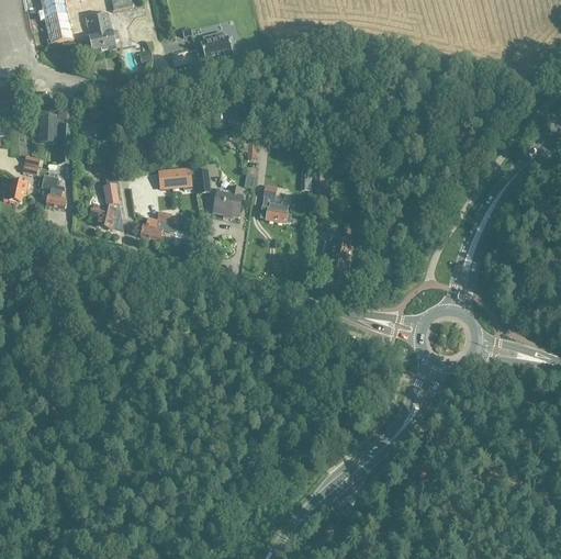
[(110,0),(112,11),(115,10),(132,7),(131,0),(110,0)]
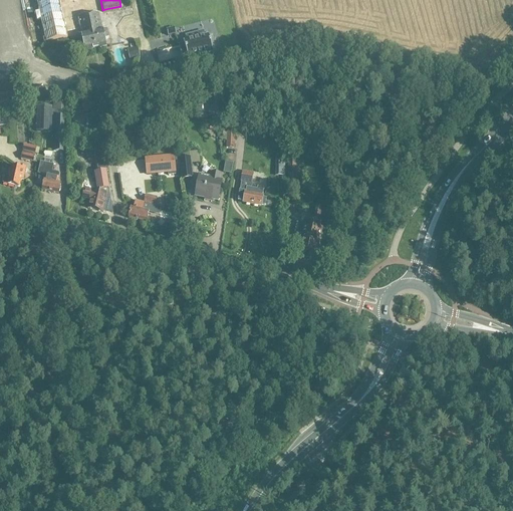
[(127,9),(136,8),(135,1),(126,3),(127,9)]
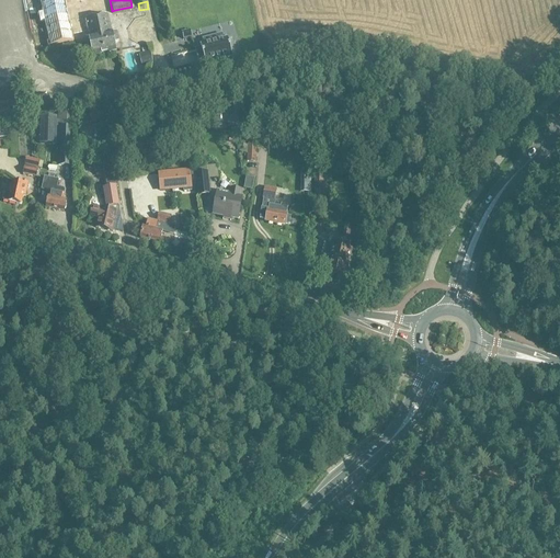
[(107,12),(83,16),(91,54),(115,48),(113,40),(118,38),(116,29),(111,30),(111,29),(109,18),(107,12)]
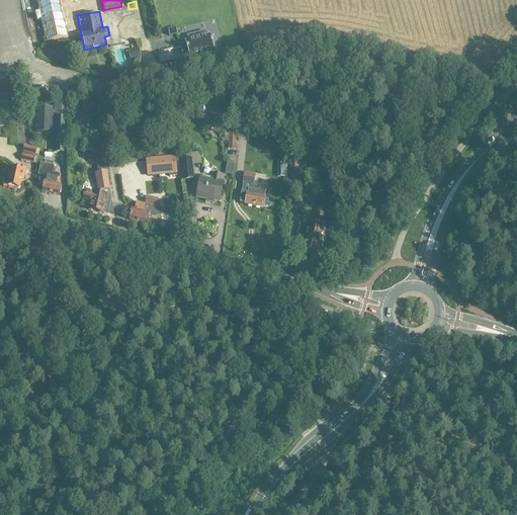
[(174,25),(167,27),(169,34),(176,32),(174,25)]
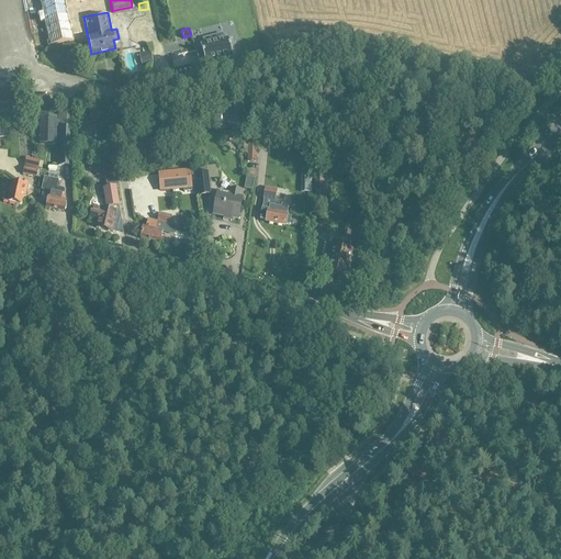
[(202,36),(203,42),(200,43),(200,45),(194,46),(198,59),(203,58),(204,62),(232,54),(227,35),(223,36),(222,32),(202,36)]
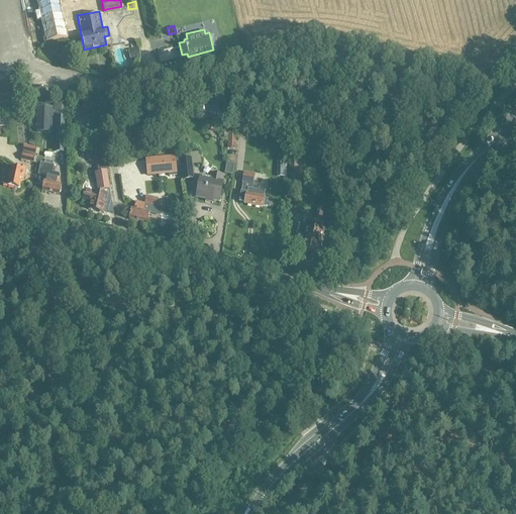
[(130,63),(129,40),(118,41),(120,63),(130,63)]
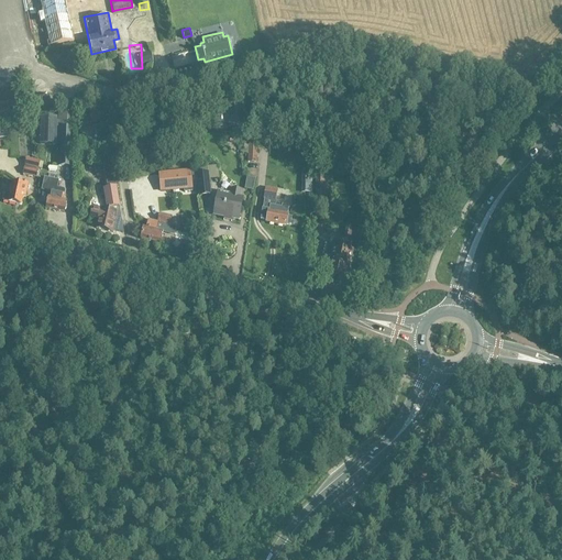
[(211,112),(235,110),(233,91),(209,95),(211,112)]
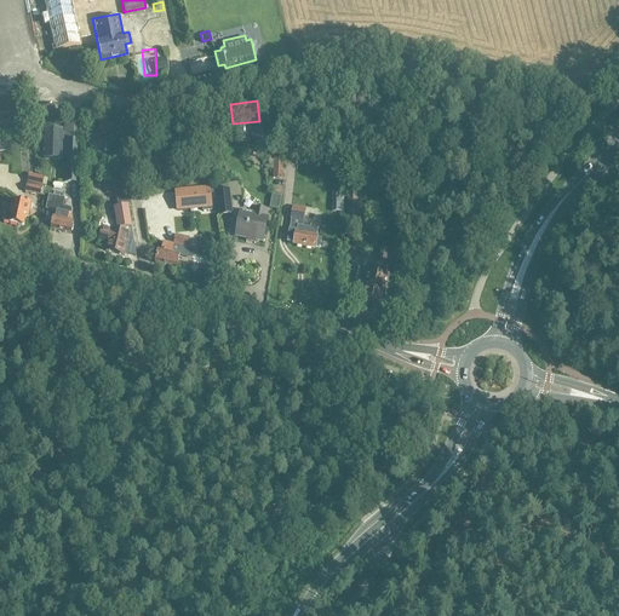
[(87,122),(84,122),(87,136),(101,133),(98,121),(97,120),(87,122)]
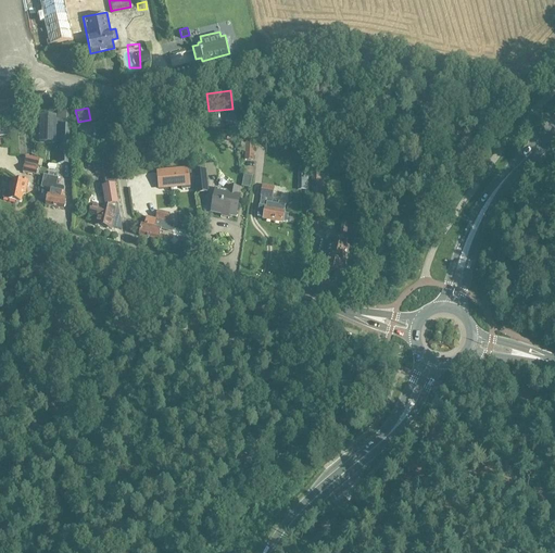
[(55,147),(55,162),(61,162),(72,162),(73,124),(73,109),(57,109),(57,117),(57,123),(57,124),(55,147)]
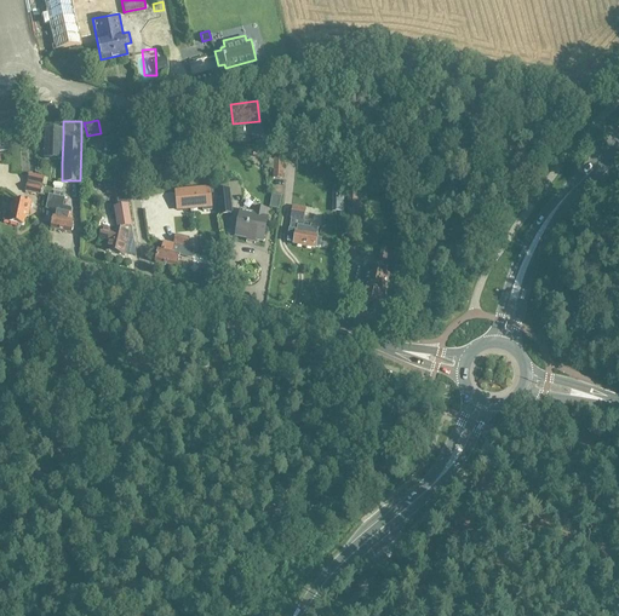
[(43,127),(43,156),(59,156),(61,137),(63,137),(63,131),(61,131),(61,127),(43,127)]
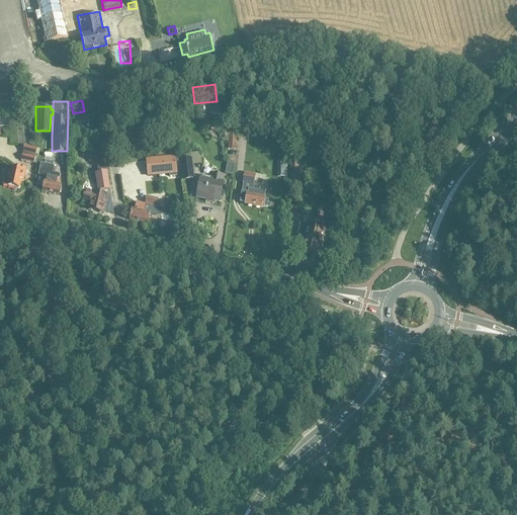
[(231,126),(230,145),(238,146),(239,127),(231,126)]
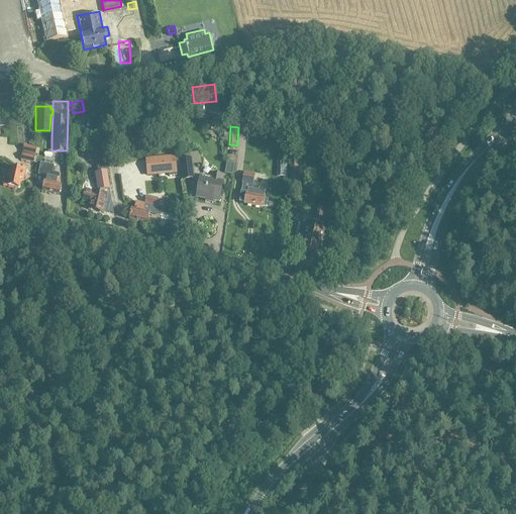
[(185,135),(175,135),(176,143),(185,143),(185,135)]
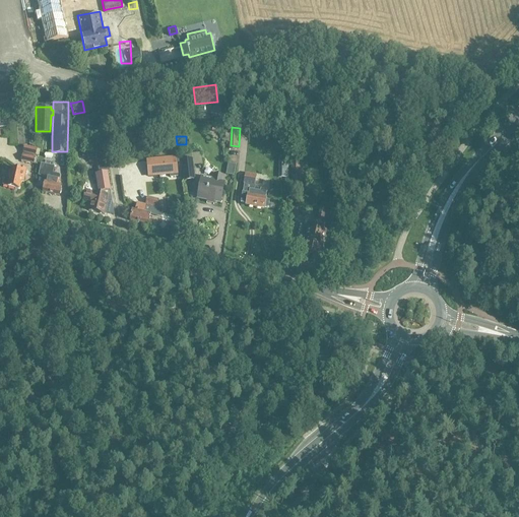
[(23,144),(22,150),(35,153),(37,146),(23,144)]
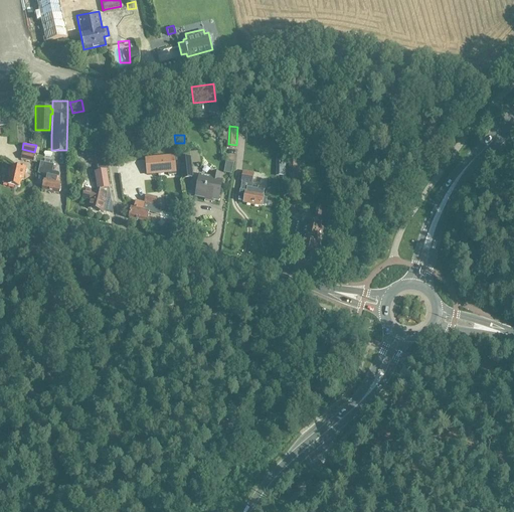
[(21,151),(19,157),(32,160),(33,154),(21,151)]
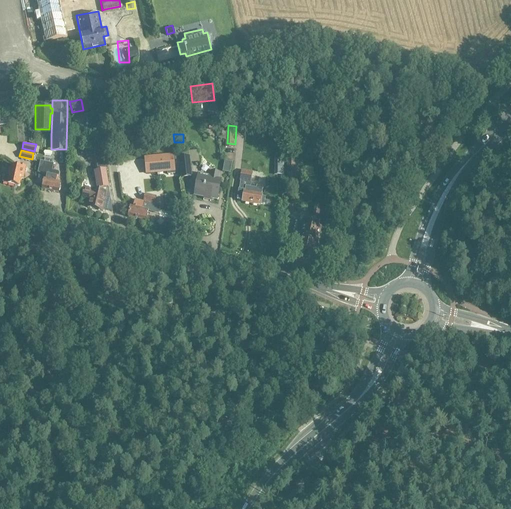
[(283,173),(283,152),(274,152),(273,173),(283,173)]
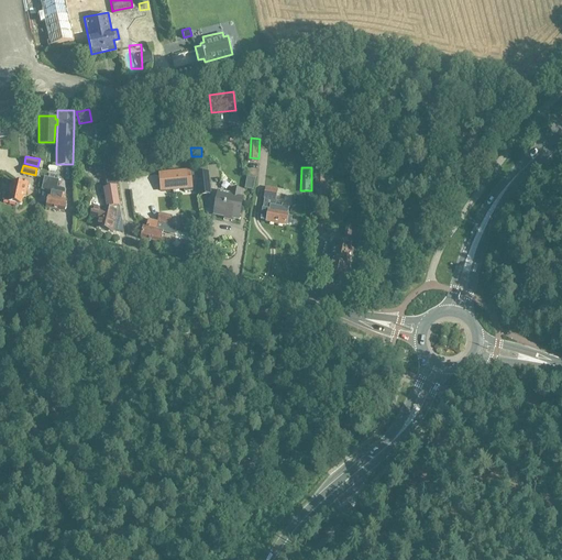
[(191,187),(189,168),(157,171),(160,189),(191,187)]
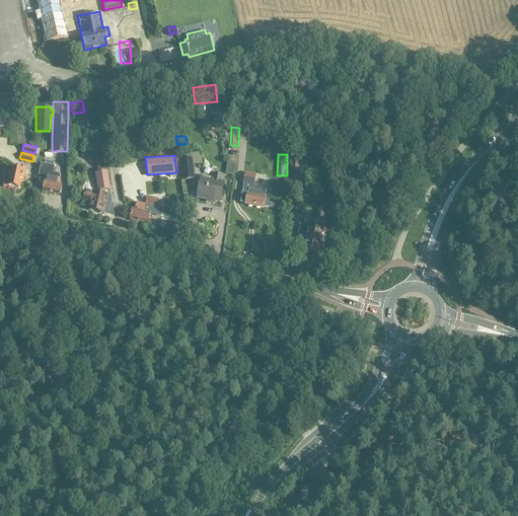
[(179,157),(181,179),(194,178),(193,163),(192,156),(179,157)]
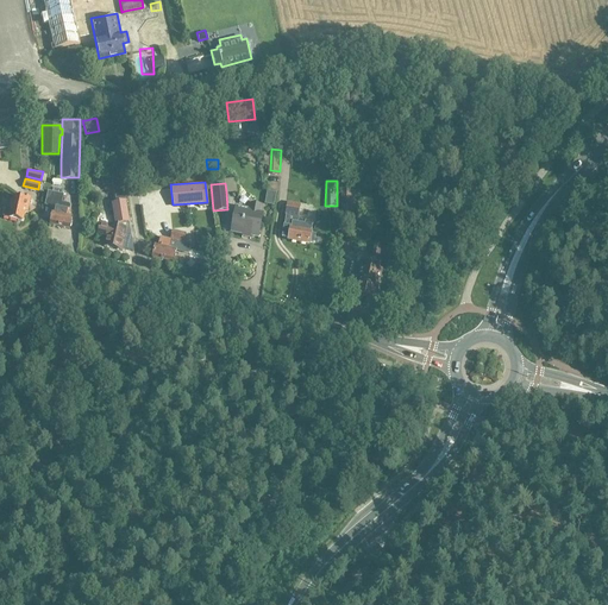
[(376,186),(365,187),(367,197),(376,197),(376,186)]
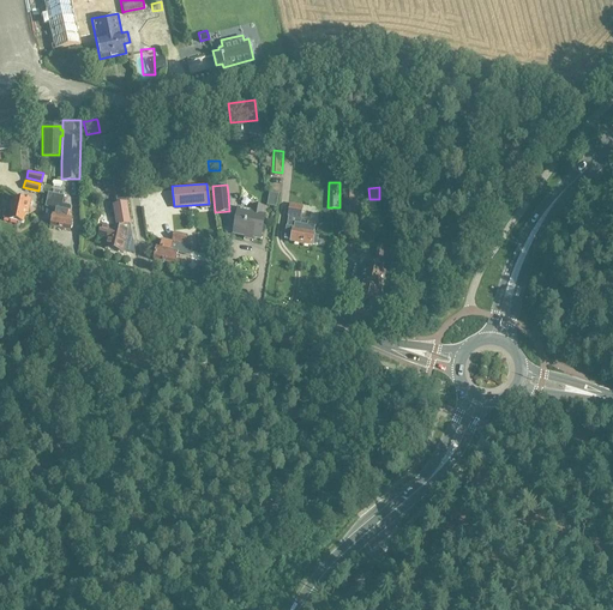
[(47,192),(44,205),(53,207),(52,213),(49,224),(68,229),(68,227),(71,225),(72,222),(71,221),(71,218),(67,217),(68,210),(59,209),(62,195),(47,192)]
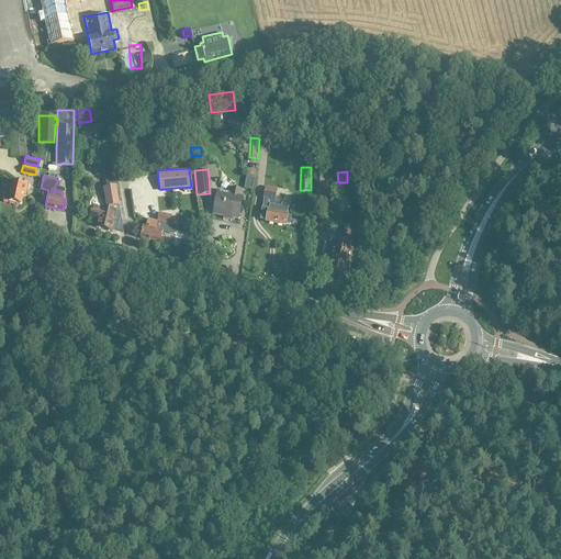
[(3,190),(2,198),(7,199),(7,200),(15,201),(19,202),(20,202),(22,194),(24,194),(26,181),(20,180),(19,182),(11,180),(9,191),(3,190)]
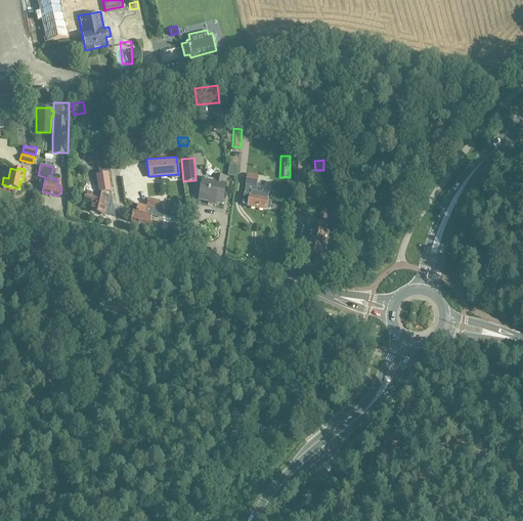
[(216,173),(215,179),(225,181),(226,174),(226,173),(217,171),(216,173)]
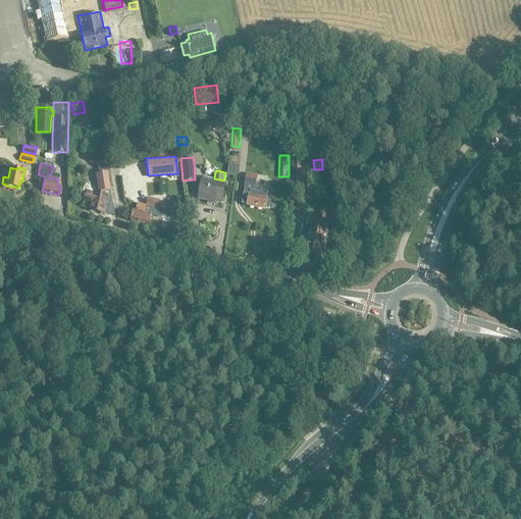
[(110,188),(107,171),(98,173),(97,173),(100,190),(110,188)]
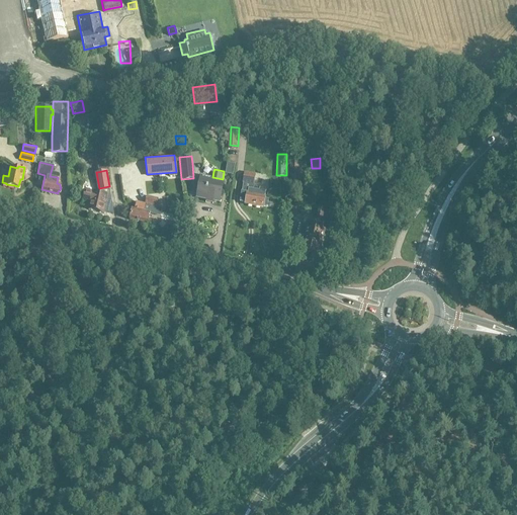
[(243,188),(242,198),(248,199),(248,200),(265,203),(265,202),(269,203),(270,196),(266,196),(268,186),(261,185),(261,187),(255,186),(257,173),(247,171),(245,180),(244,188),(243,188)]
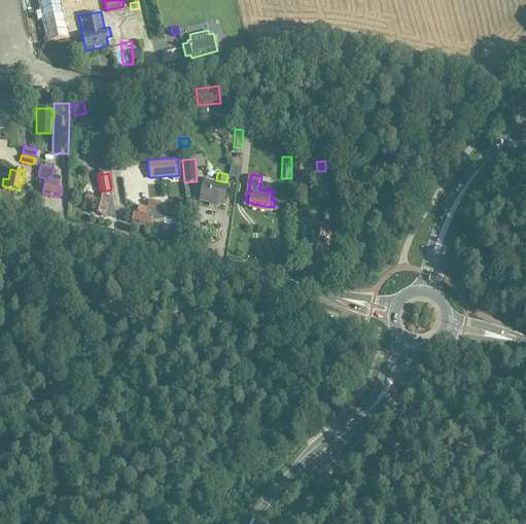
[(226,182),(216,180),(206,178),(202,198),(224,202),(229,182),(226,182)]
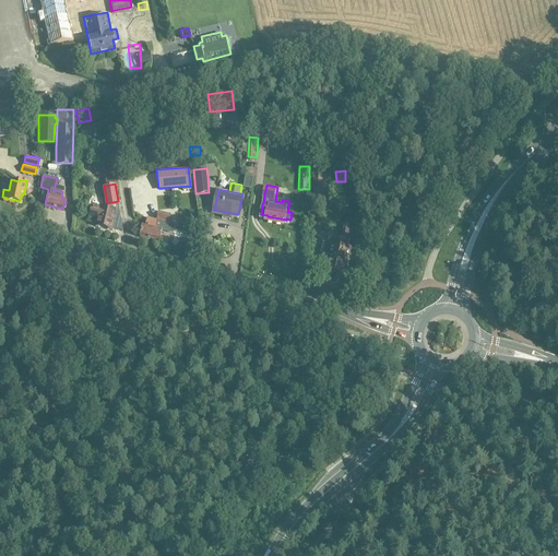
[(91,203),(88,214),(96,215),(94,225),(110,228),(111,227),(121,229),(118,212),(115,212),(116,210),(116,206),(101,203),(99,205),(98,205),(91,203)]
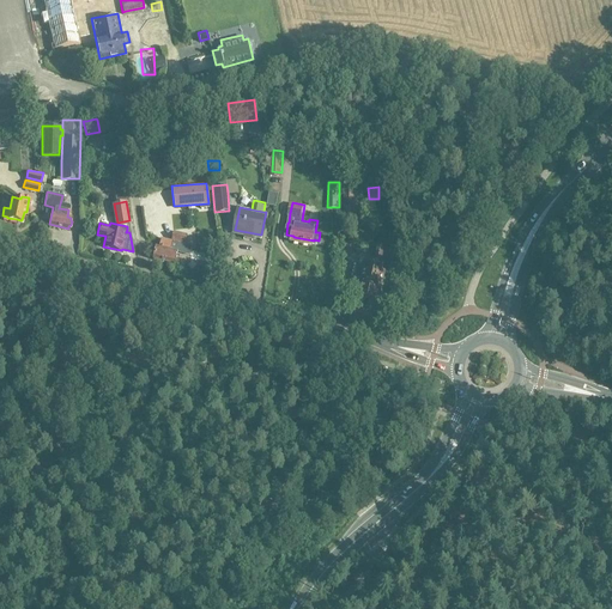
[(156,245),(152,257),(173,263),(174,260),(176,261),(177,254),(175,253),(176,250),(174,250),(176,241),(182,243),(185,233),(173,230),(170,239),(161,237),(158,247),(156,245)]
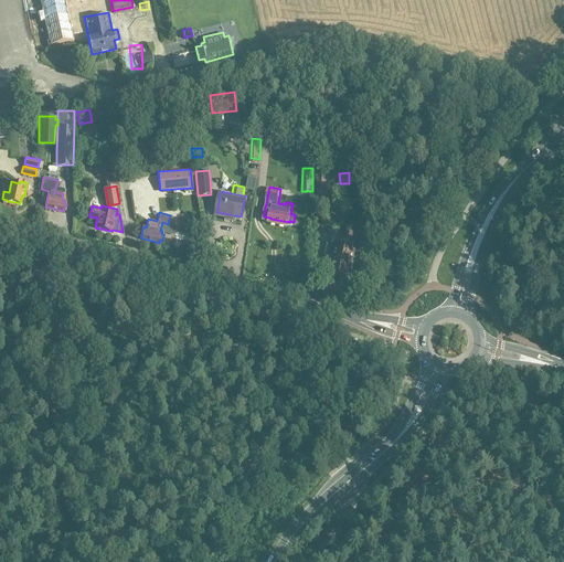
[(329,240),(327,251),(336,253),(333,261),(336,262),(333,273),(341,274),(341,276),(348,277),(348,276),(350,276),(352,264),(351,264),(352,257),(354,242),(340,239),(339,242),(329,240)]
